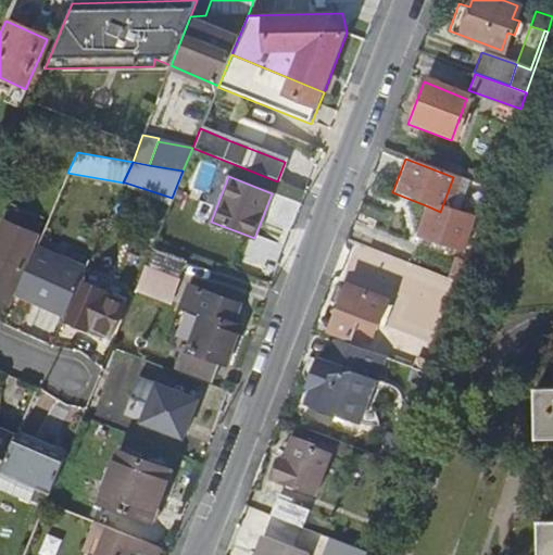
[(463,222),(440,212),(428,206),(415,239),(451,252),(463,222)]
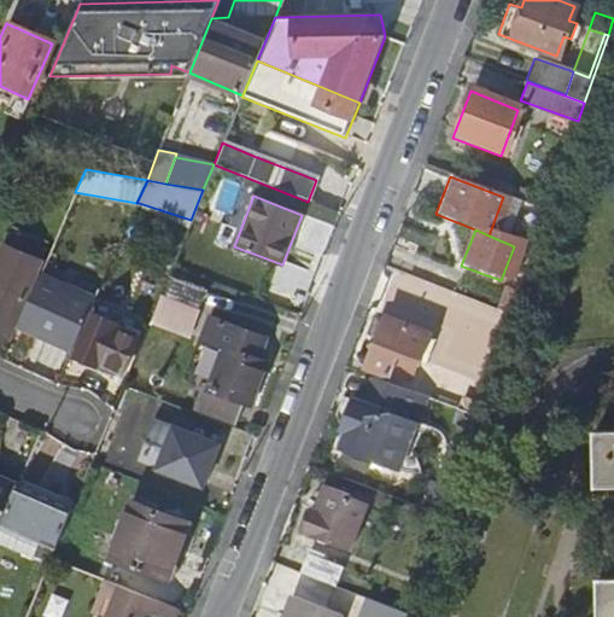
[(0,337),(4,339),(41,261),(5,244),(0,255),(0,337)]
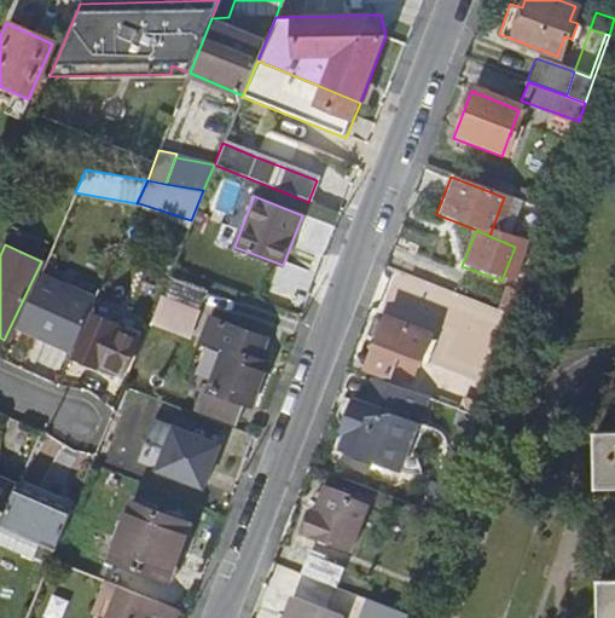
[(71,347),(93,300),(38,276),(13,325),(36,338),(39,333),(71,347)]
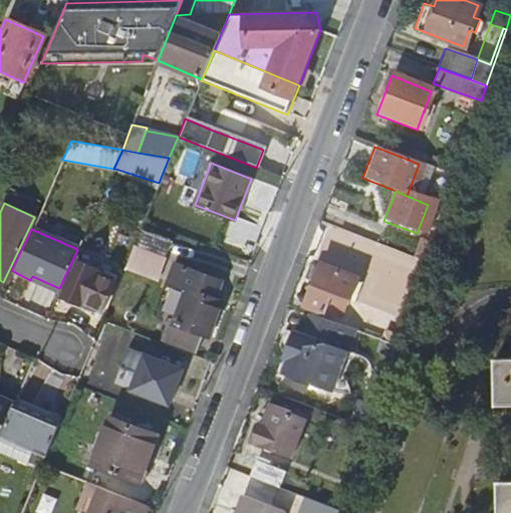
[(142,235),(129,269),(157,281),(170,247),(142,235)]
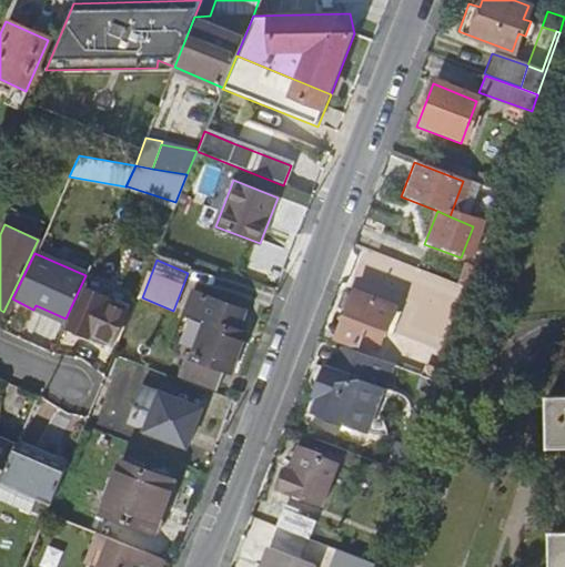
[(243,310),(192,289),(183,311),(205,321),(192,351),(185,348),(177,371),(214,387),(222,371),(228,373),(245,328),(238,325),(243,310)]
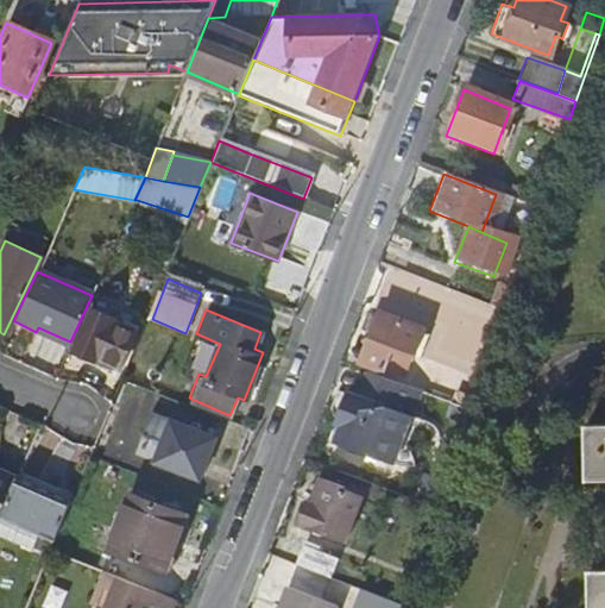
[(109,319),(90,311),(73,350),(92,359),(93,356),(117,367),(132,333),(108,323),(109,319)]
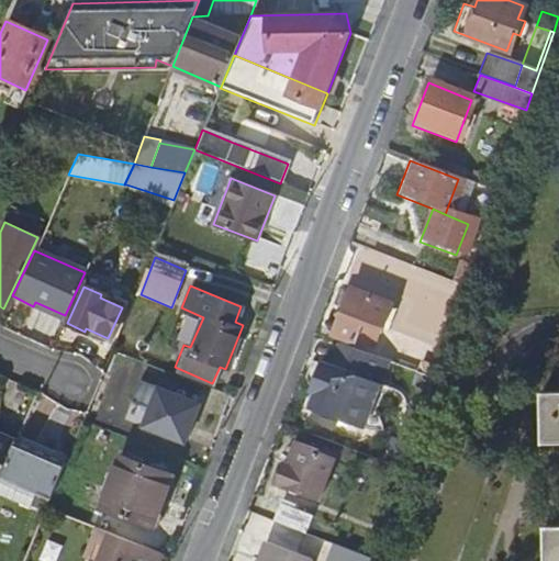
[(347,293),(331,335),(354,345),(360,328),(378,335),(388,310),(347,293)]
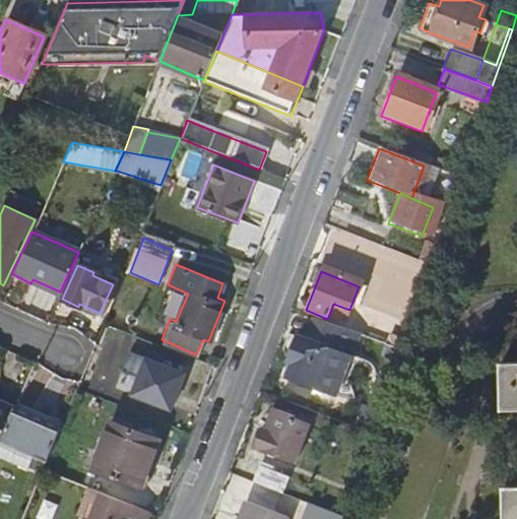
[(358,336),(314,319),(305,339),(295,335),(280,371),(287,373),(285,379),(333,398),(358,336)]
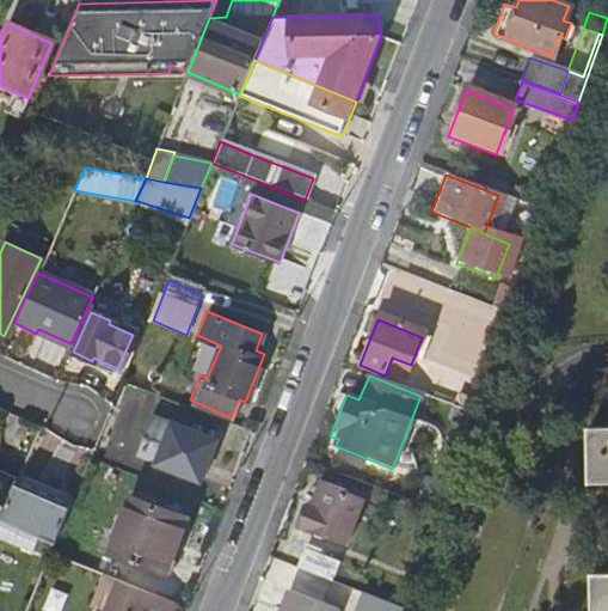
[(471,415),(474,405),(458,399),(454,409),(471,415)]
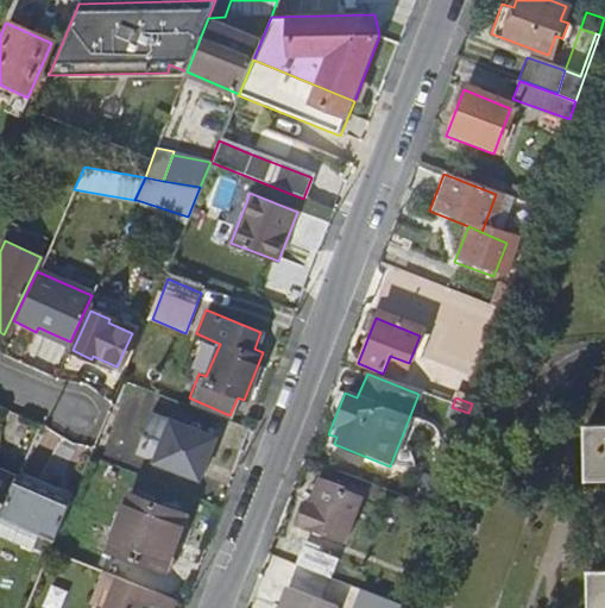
[(147,411),(134,461),(206,480),(219,430),(147,411)]
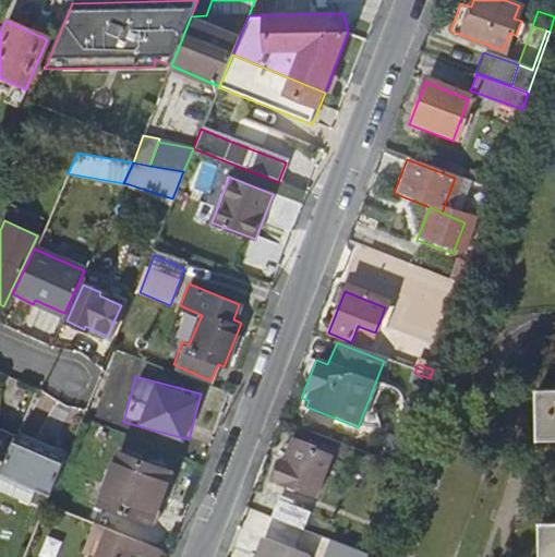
[(554,390),(538,390),(539,443),(554,442),(554,390)]
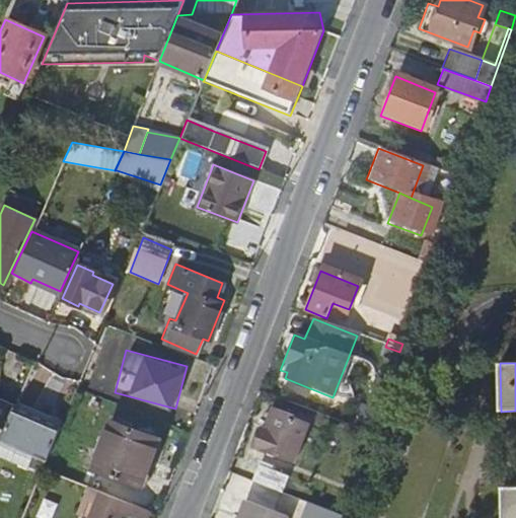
[(0,433),(10,411),(0,405),(0,433)]
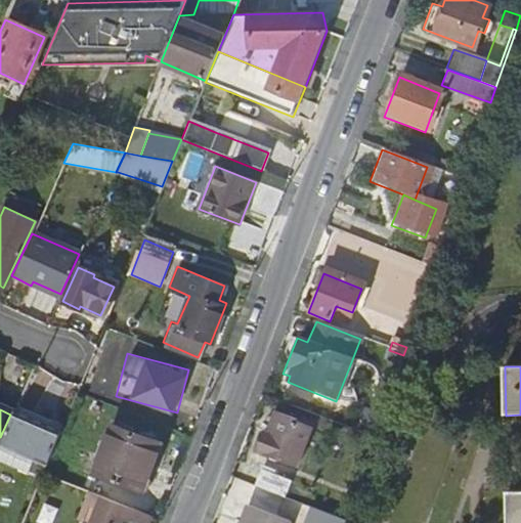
[(12,409),(10,415),(0,437),(0,456),(22,467),(28,452),(47,461),(59,431),(12,409)]
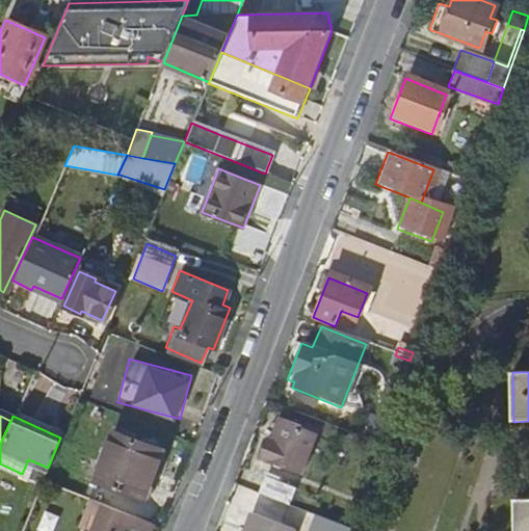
[(265,440),(258,457),(296,473),(311,436),(297,431),(299,426),(278,419),(269,441),(265,440)]
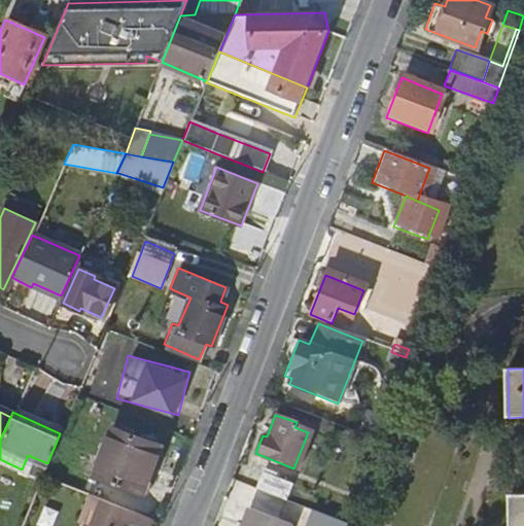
[(113,427),(94,478),(141,495),(160,445),(113,427)]
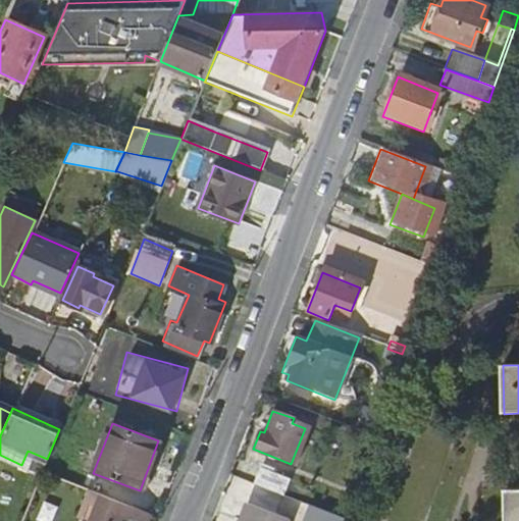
[(259,466),(253,482),(283,495),(290,477),(259,466)]
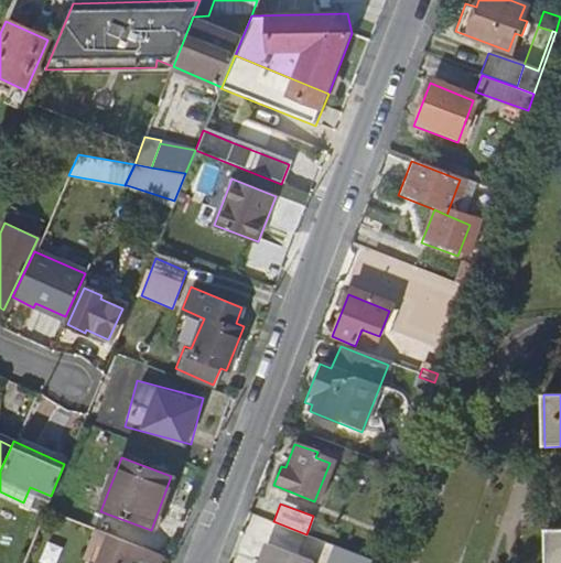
[(302,534),(273,523),(258,562),(306,562),(309,558),(294,552),(302,534)]
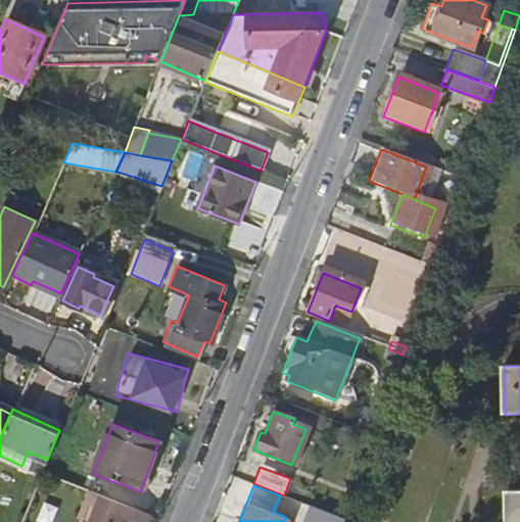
[(519,521),(519,490),(508,491),(508,521),(519,521)]
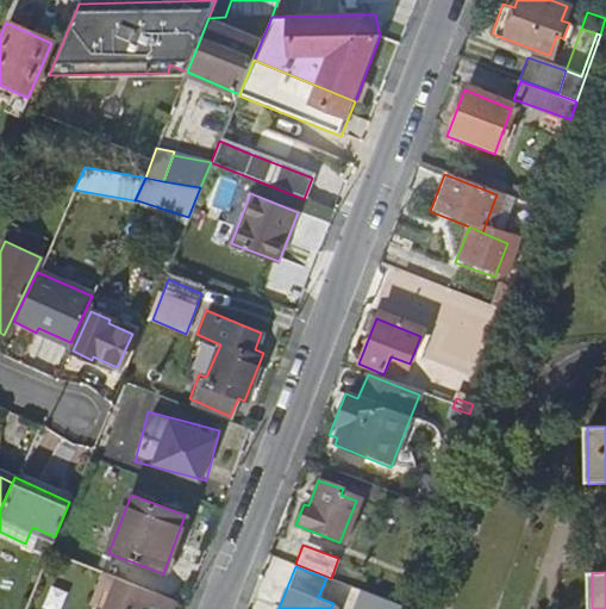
[(145,590),(102,573),(92,601),(105,607),(104,608),(168,608),(173,598),(149,589),(145,590)]
